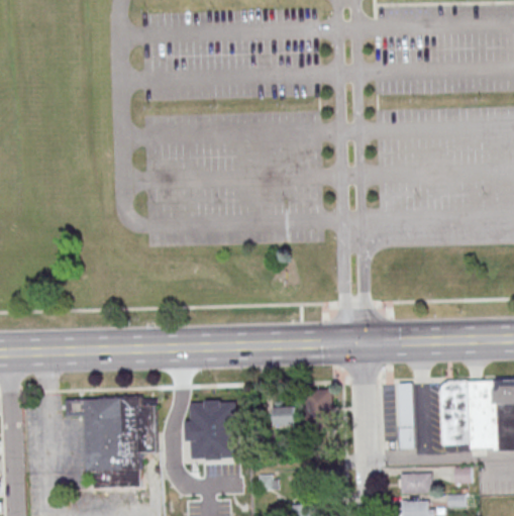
[(439,446),(468,445),(469,451),(513,450),(513,380),(438,382),(439,446)]
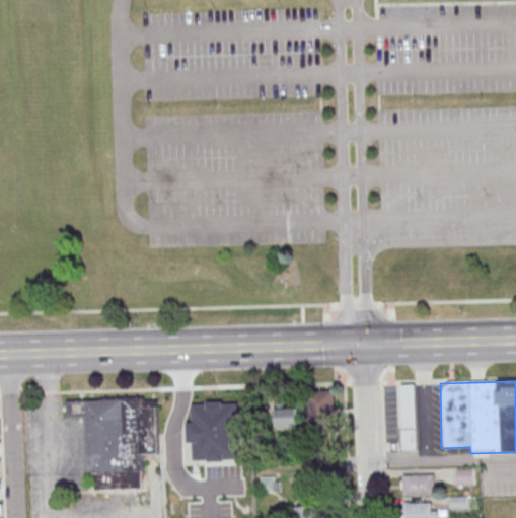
[(414,450),(414,385),(398,385),(399,450),(414,450)]
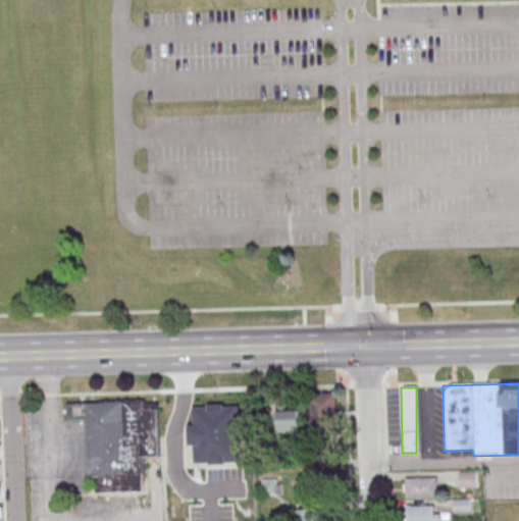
[(334,394),(311,394),(311,429),(334,429),(334,394)]
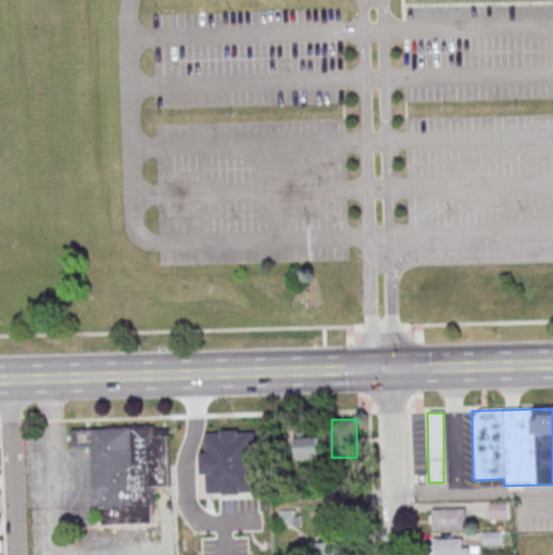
[(150,526),(150,488),(166,488),(165,437),(152,437),(151,429),(68,430),(68,450),(90,449),(90,508),(98,508),(98,526),(150,526)]
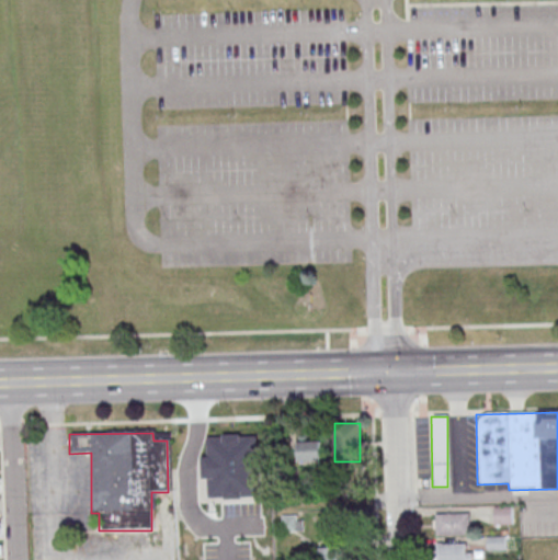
[(296,465),(321,465),(321,442),(296,442),(296,465)]
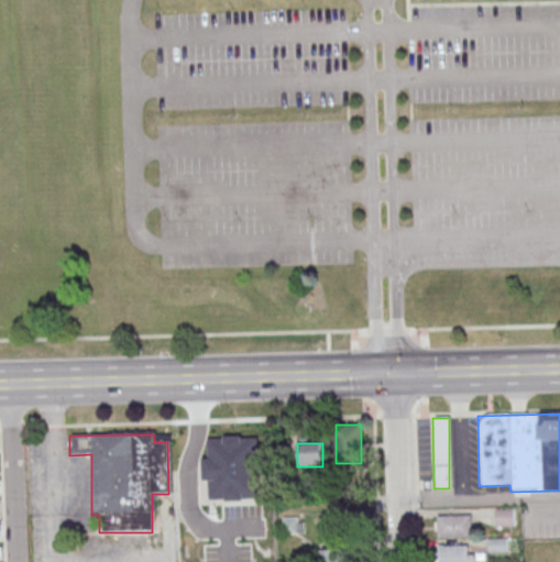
[(512,528),(512,509),(493,509),(493,528),(512,528)]
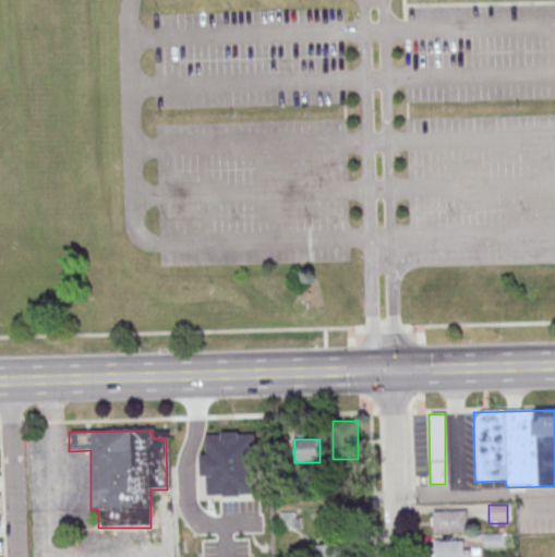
[(432,511),(465,510),(466,532),(432,533),(432,511)]
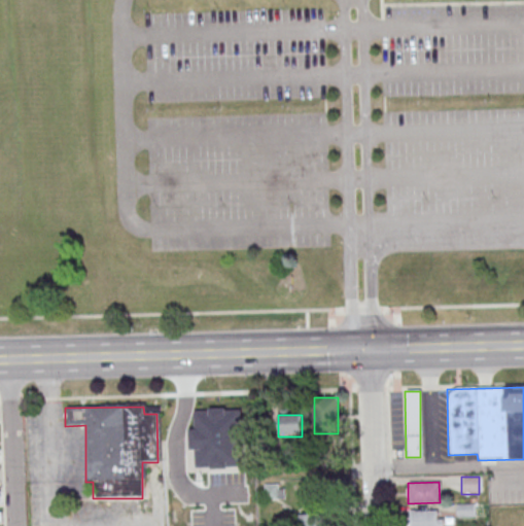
[(263,501),(282,501),(282,485),(263,485),(263,501)]
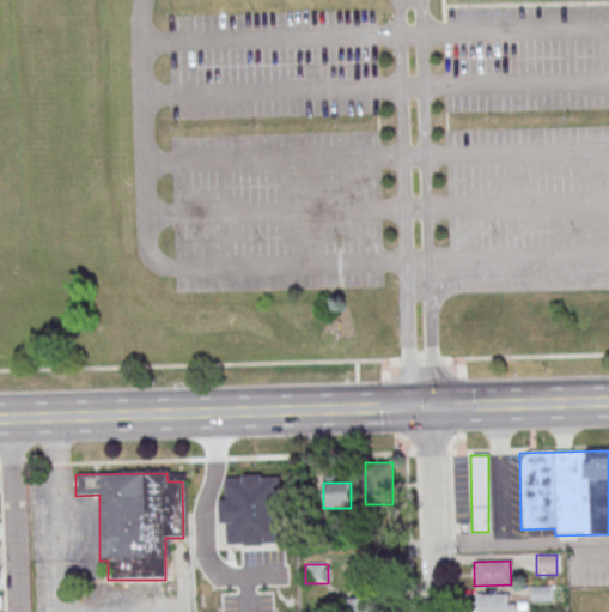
[(529,601),(549,601),(549,588),(529,588),(529,601)]
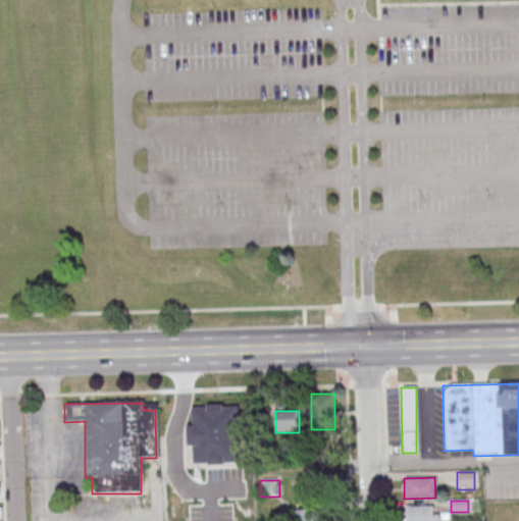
[(435,520),(436,506),(404,506),(404,520),(435,520)]
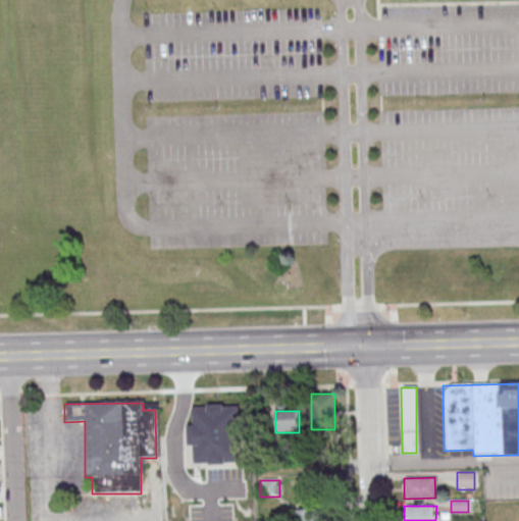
[(318,520),(319,510),(297,510),(296,520),(318,520)]
